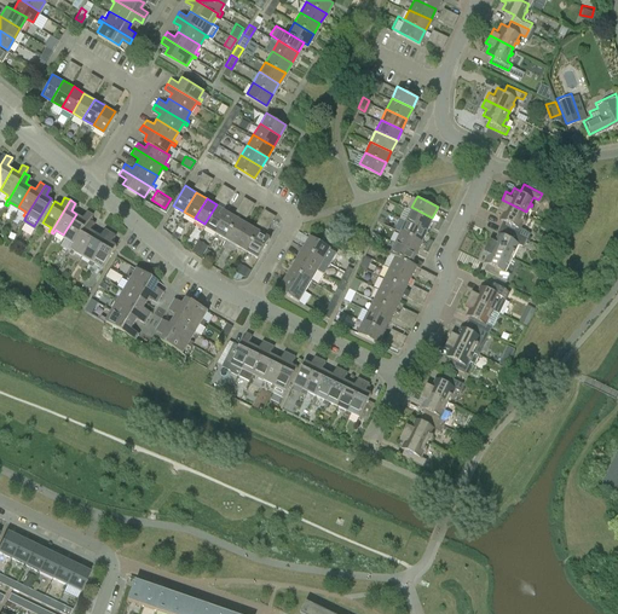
[(530,230),(519,225),(523,219),(524,220),(526,218),(524,216),(526,212),(502,200),(498,207),(503,209),(500,216),(510,221),(508,227),(526,237),(530,230)]
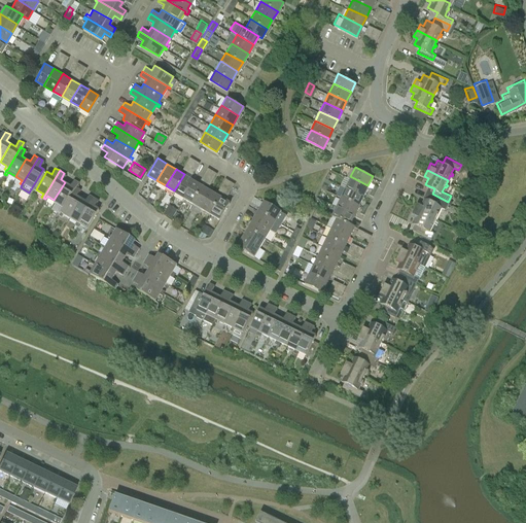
[(183,196),(194,179),(184,174),(174,190),(183,196)]
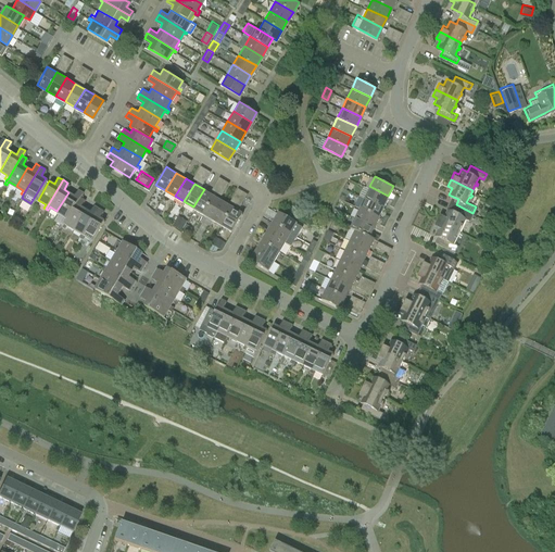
[(365,196),(383,205),(388,196),(369,186),(365,196)]
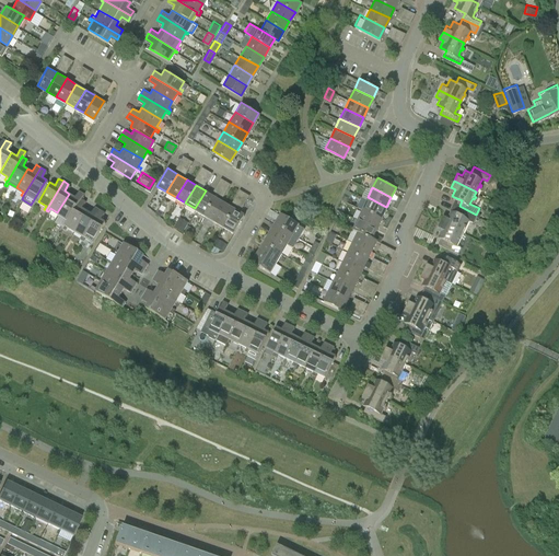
[(65,221),(80,197),(82,193),(78,189),(73,196),(69,194),(57,212),(65,217),(62,220),(65,221)]
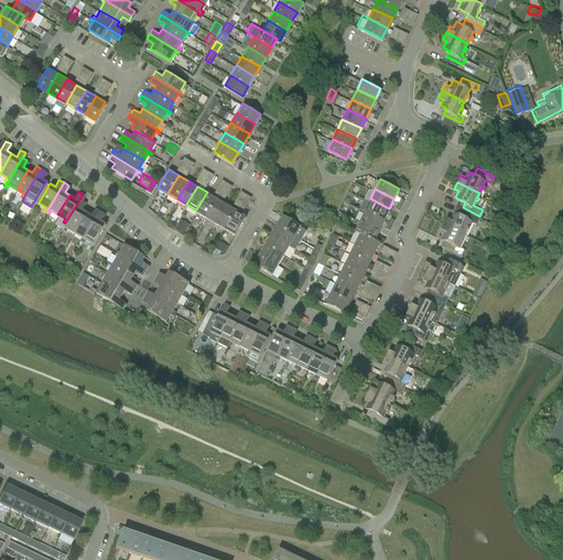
[(205,215),(216,197),(207,192),(196,210),(205,215)]
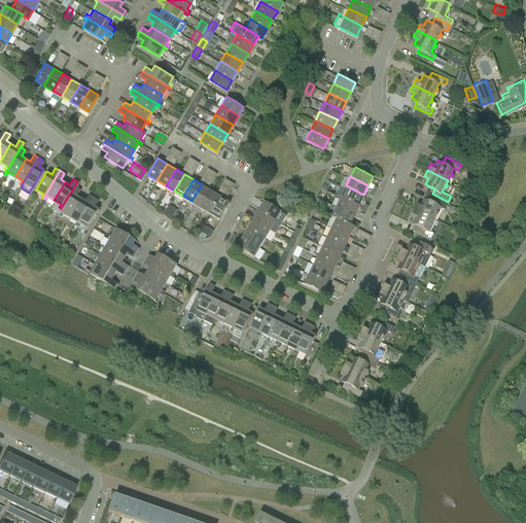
[(201,206),(211,189),(202,184),(191,201),(201,206)]
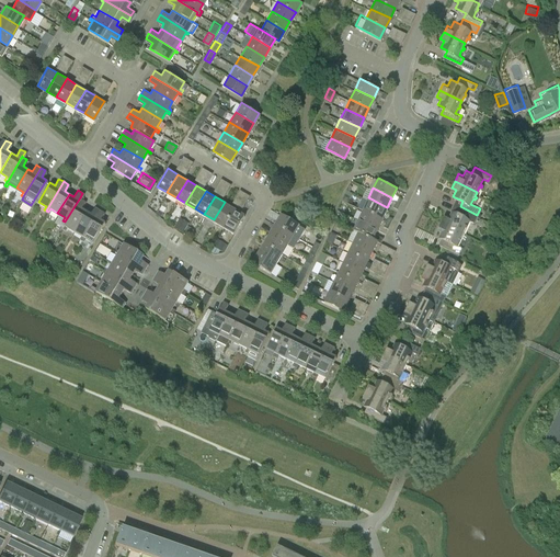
[(73,229),(86,209),(81,206),(84,200),(80,197),(65,222),(63,227),(65,228),(66,225),(73,229)]
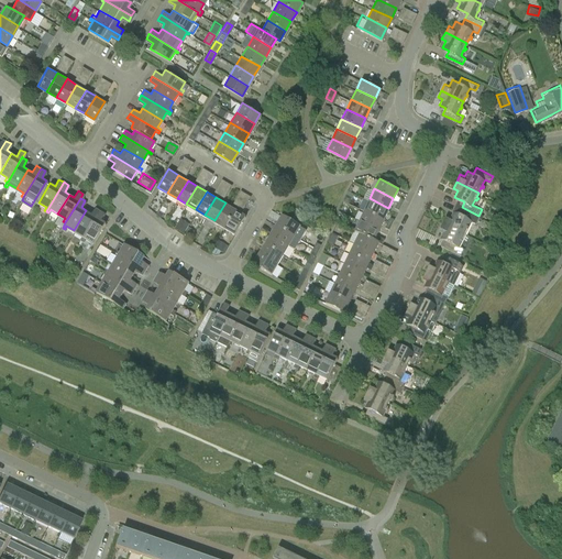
[(364,208),(383,218),(388,208),(370,198),(364,208)]
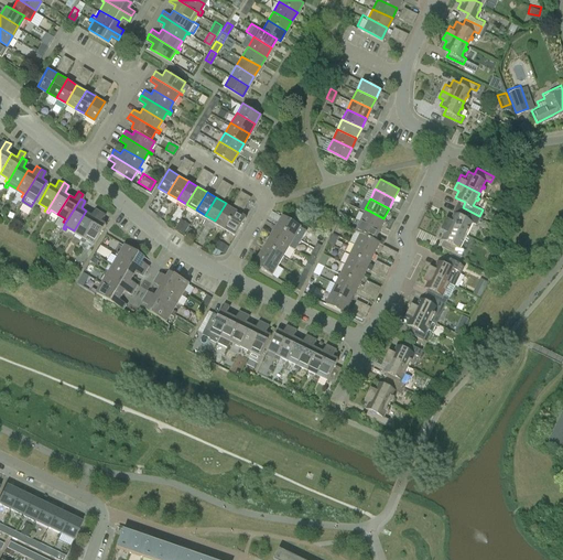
[(225,227),(235,208),(226,203),(215,221),(225,227)]
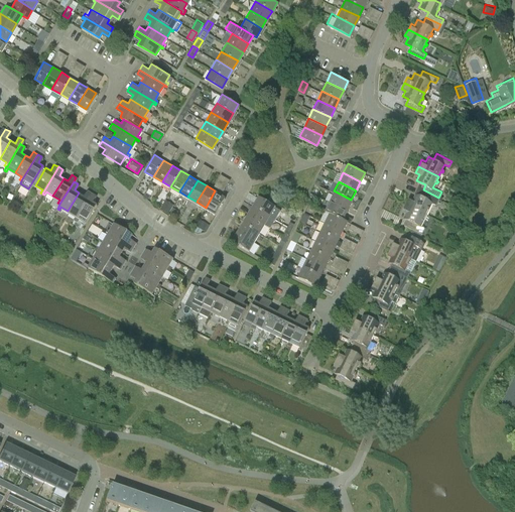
[(75,219),(91,192),(87,189),(83,195),(79,193),(68,211),(75,215),(73,218),(75,219)]
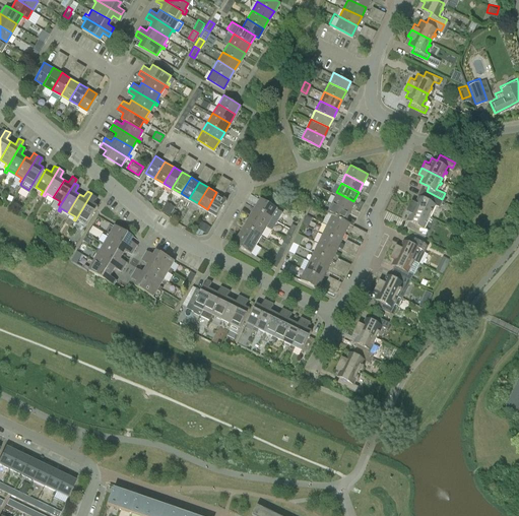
[(435,202),(439,204),(442,199),(427,191),(424,196),(418,194),(415,199),(412,197),(409,204),(429,213),(430,214),(435,202)]
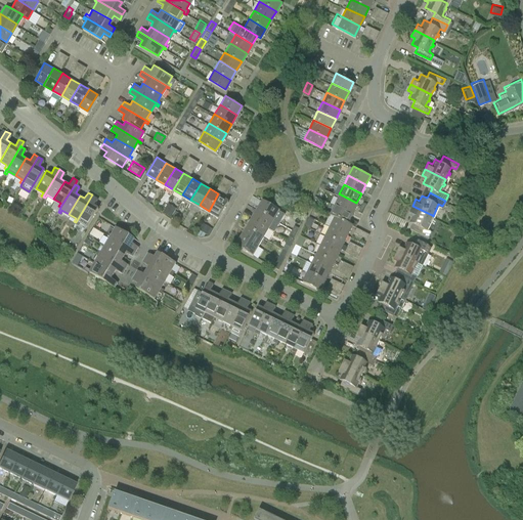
[(218,193),(209,211),(218,216),(227,200),(218,193)]
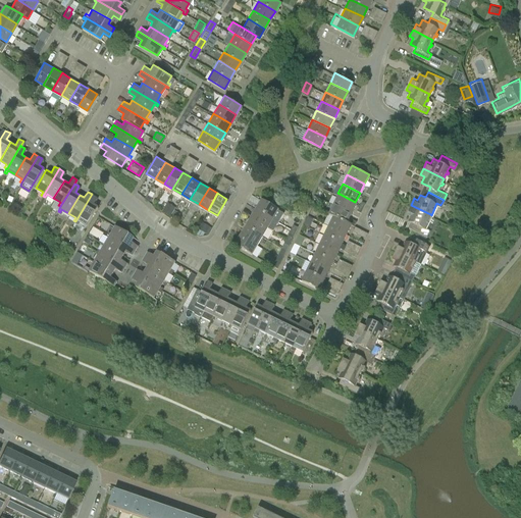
[(333,203),(351,211),(355,202),(337,193),(333,203)]
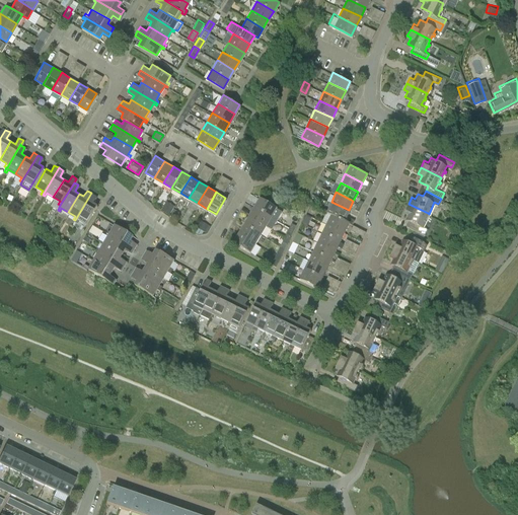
[(86,222),(96,204),(92,201),(95,196),(91,193),(75,220),(77,221),(79,218),(86,222)]
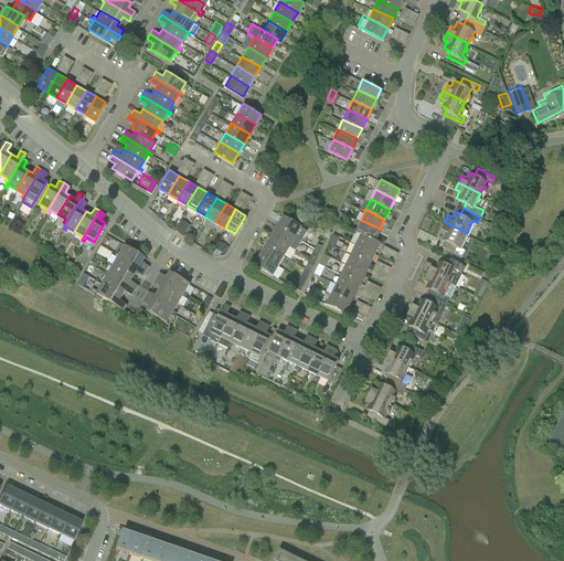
[(277,224),(295,234),(300,224),(283,214),(277,224)]
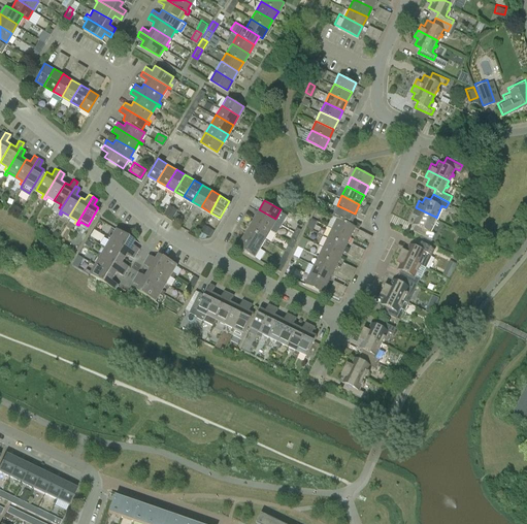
[(22,206),(15,202),(12,207),(19,211),(22,206)]
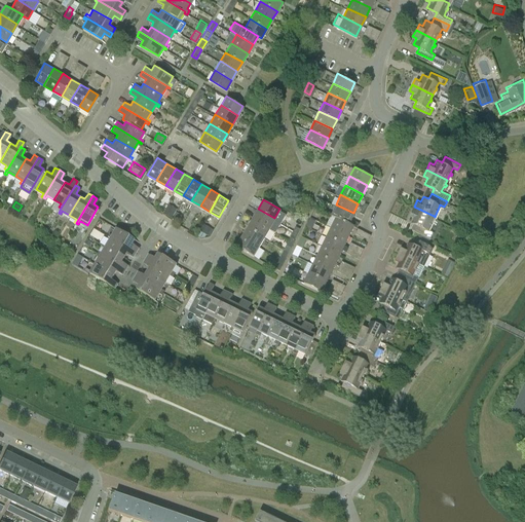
[(173,213),(175,209),(176,208),(167,202),(162,211),(171,216),(173,213)]
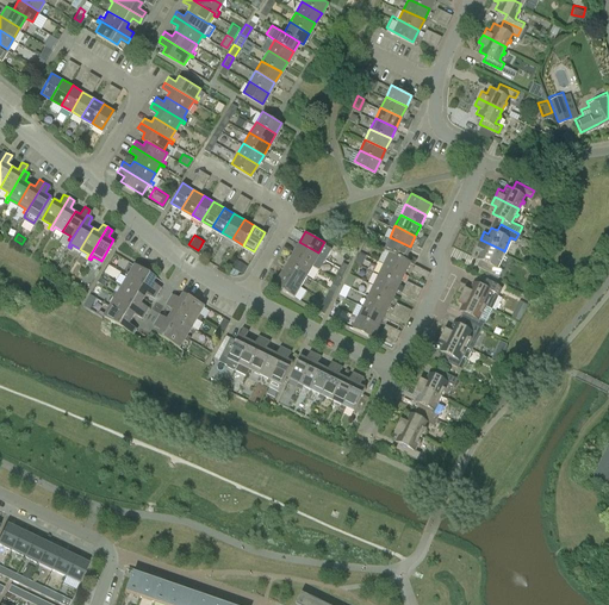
[(384,248),(410,260),(414,262),(416,256),(411,254),(409,259),(405,257),(410,247),(390,237),(384,248)]
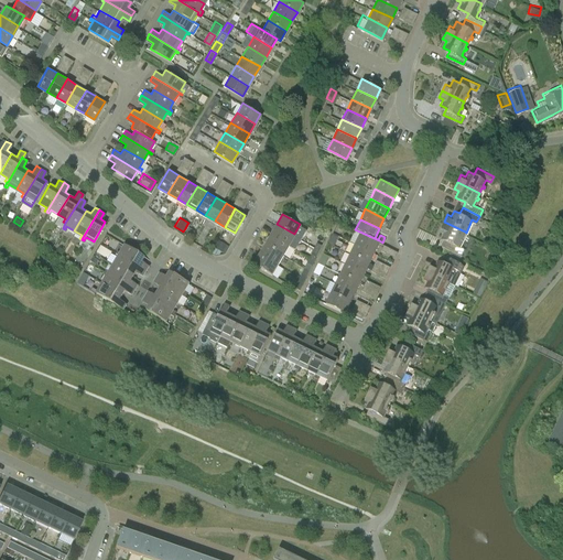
[(465,232),(444,222),(440,228),(444,230),(441,236),(447,239),(444,245),(461,254),(464,247),(459,245),(465,232)]
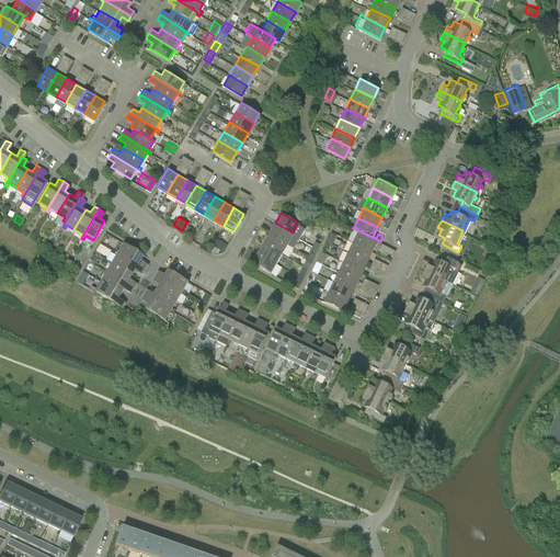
[(269,231),(287,242),(293,232),(275,223),(269,231)]
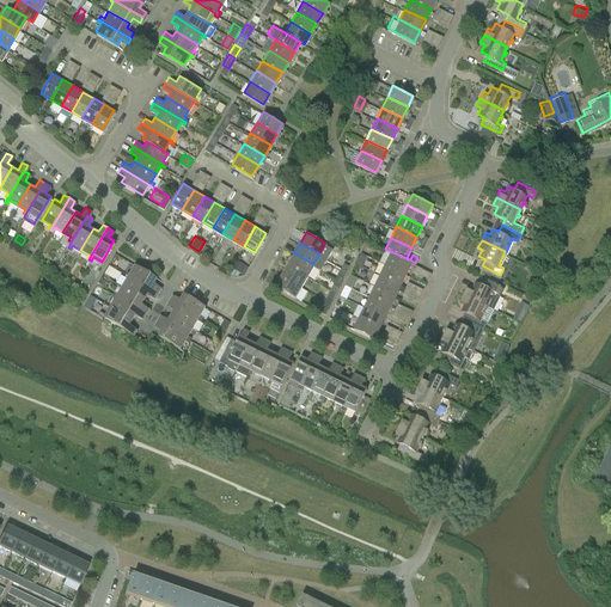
[(385,262),(405,271),(411,261),(385,249),(390,251),(385,262)]
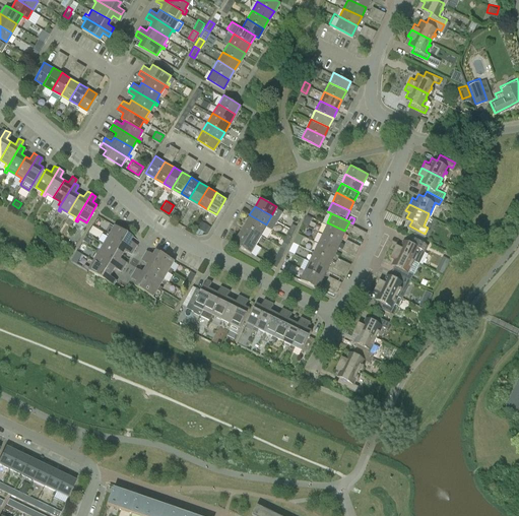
[(244,223),(260,234),(266,224),(249,214),(244,223)]
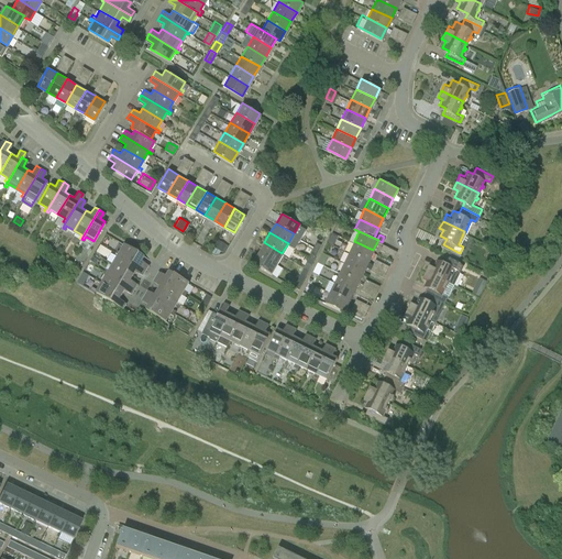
[(215,252),(218,252),(220,249),(224,242),(218,238),(213,244),(210,251),(212,252),(213,252),(215,252)]
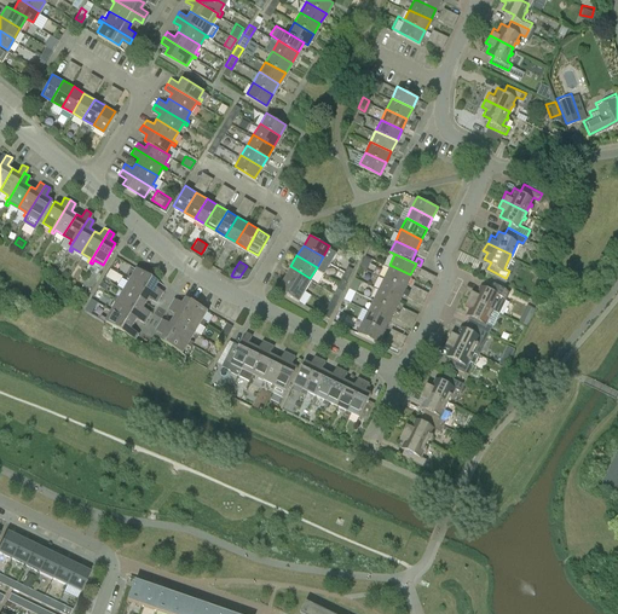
[(385,276),(405,285),(410,274),(390,265),(385,276)]
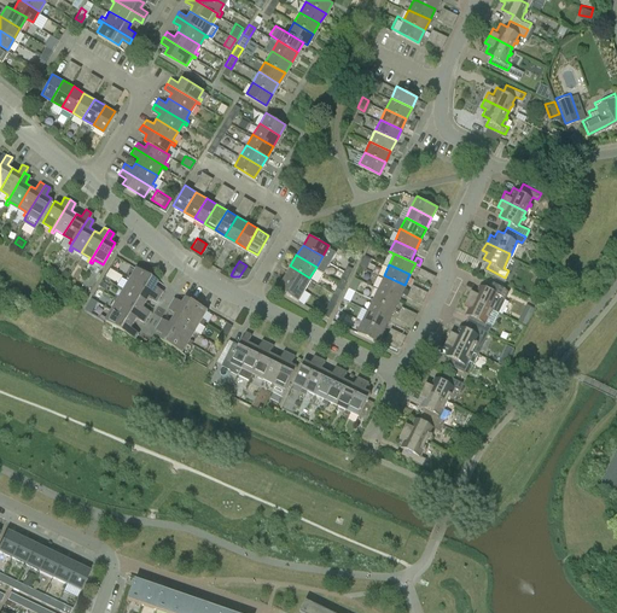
[(132,274),(128,272),(126,274),(158,293),(162,289),(155,284),(158,278),(137,266),(132,274)]
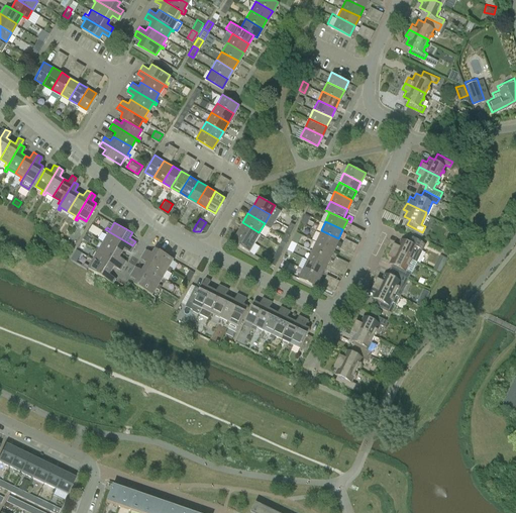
[(237,231),(253,240),(259,232),(242,222),(237,231)]
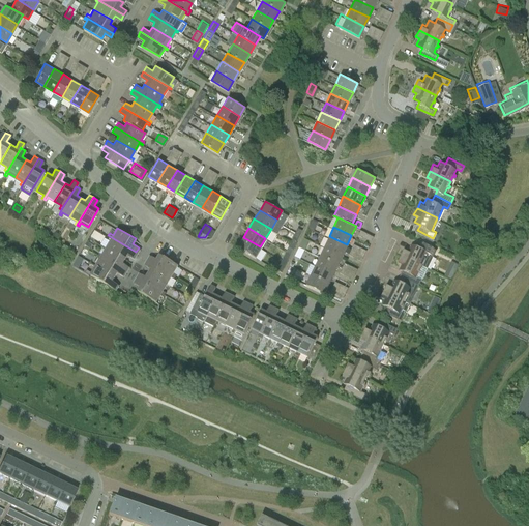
[(107,237),(111,239),(107,246),(124,257),(127,253),(134,257),(136,252),(108,235),(107,237)]
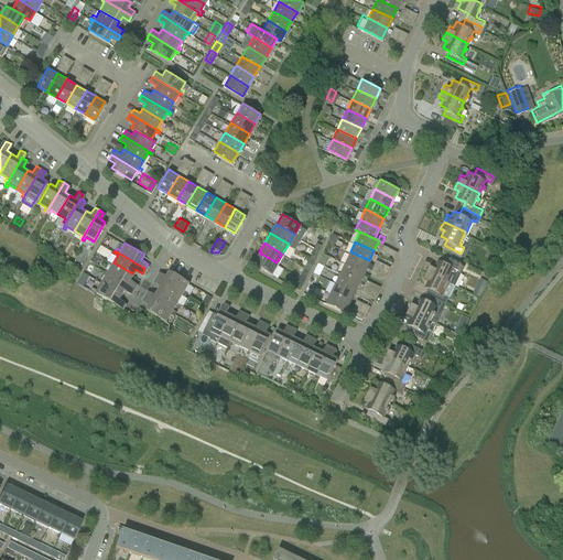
[(345,261),(364,271),(369,260),(350,251),(345,261)]
